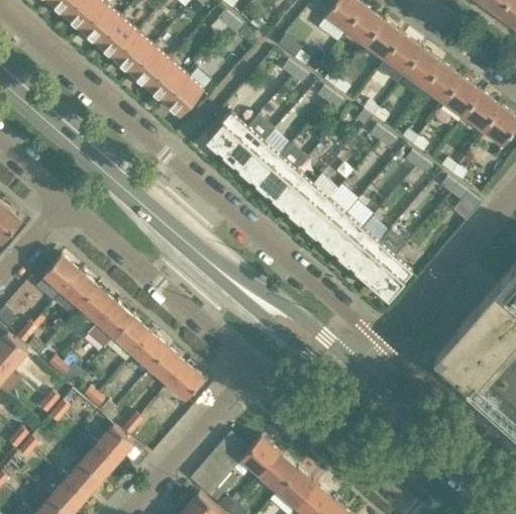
[(49,0),(65,13),(77,0),(49,0)]
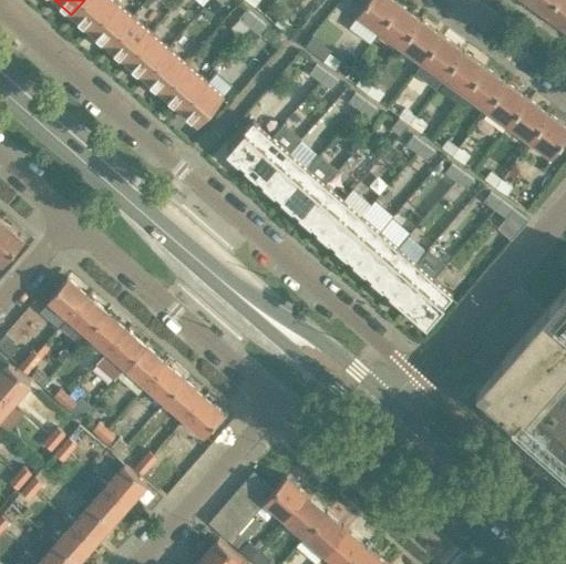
[(114,0),(84,0),(71,14),(90,31),(115,1),(114,0)]
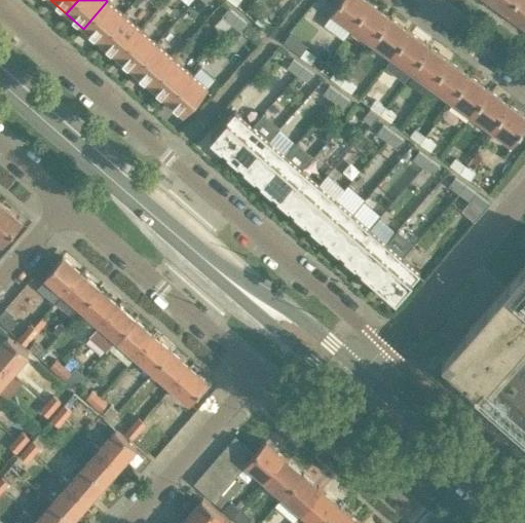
[(242,1),(241,0),(228,0),(228,1),(237,8),(242,1)]
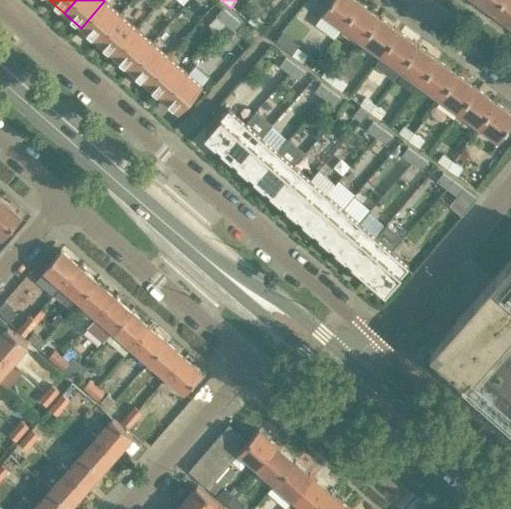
[(354,0),(334,0),(324,14),(344,29),(362,5),(354,0)]
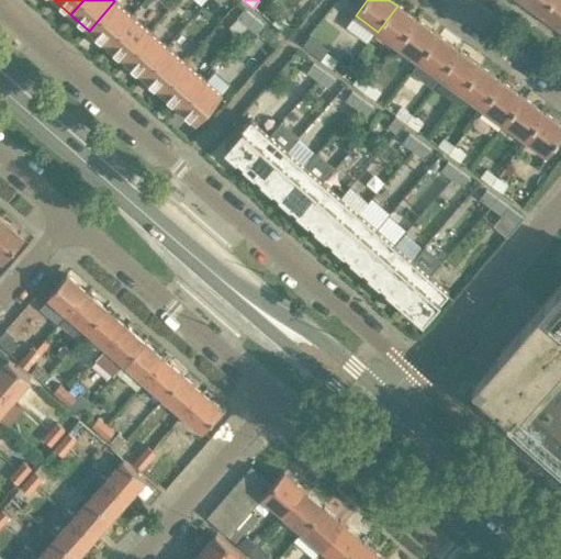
[(522,0),(522,1),(542,17),(554,0),(522,0)]
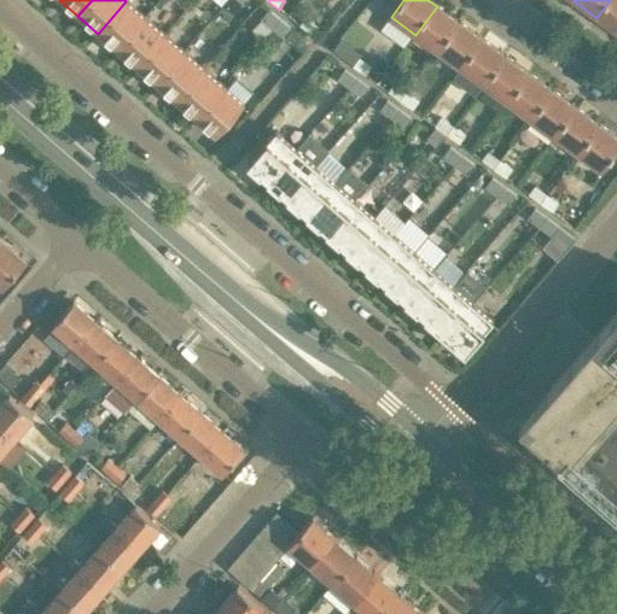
[(616,0),(610,0),(597,18),(616,33),(616,0)]
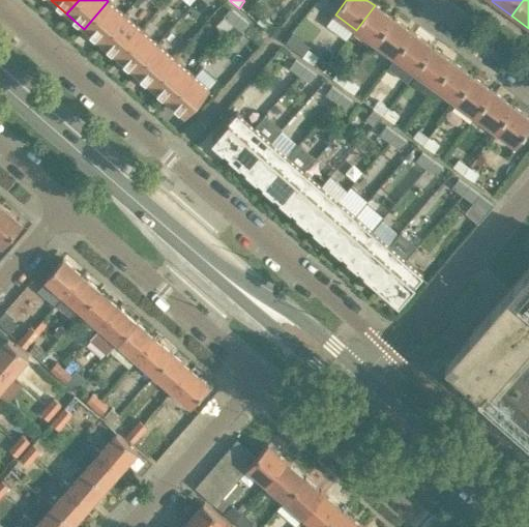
[(108,1),(84,29),(100,44),(125,16),(108,1)]
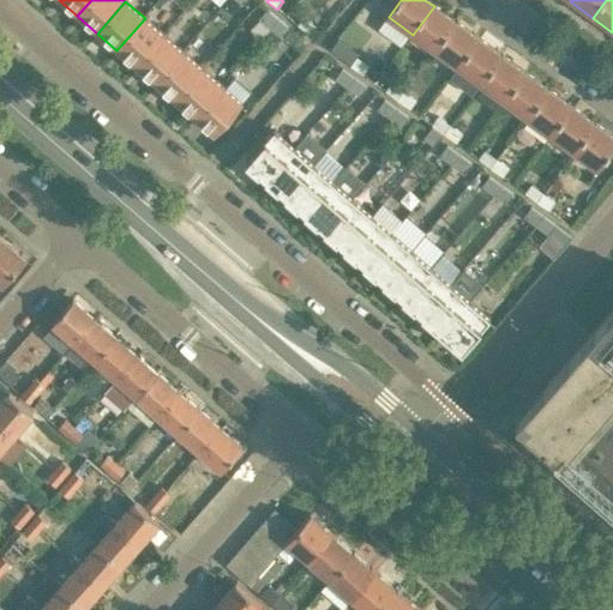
[(434,6),(413,35),(436,52),(457,23),(434,6)]
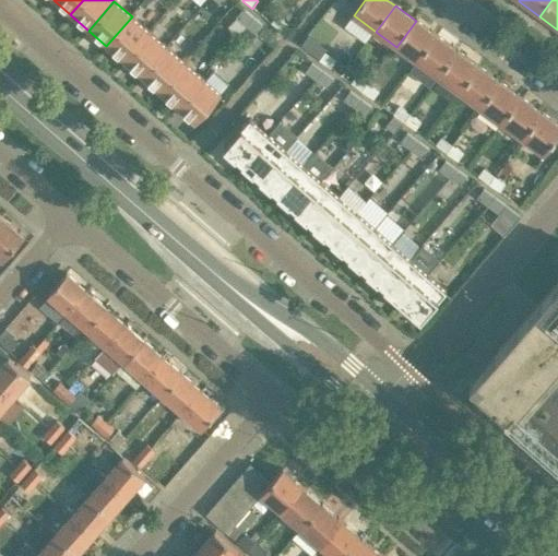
[(236,20),(247,28),(254,20),(244,11),(236,20)]
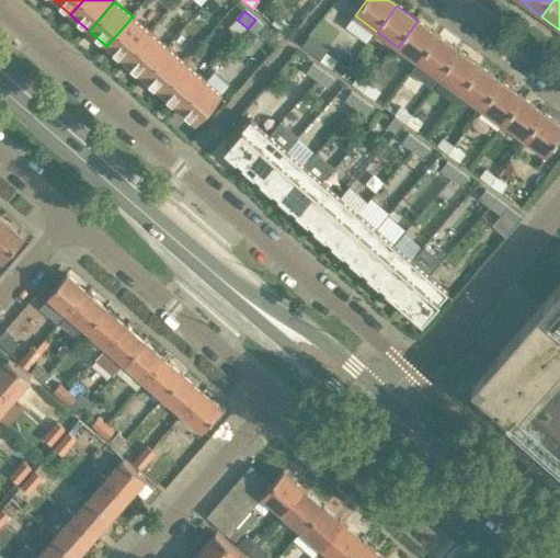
[(133,16),(106,46),(125,61),(150,32),(133,16)]
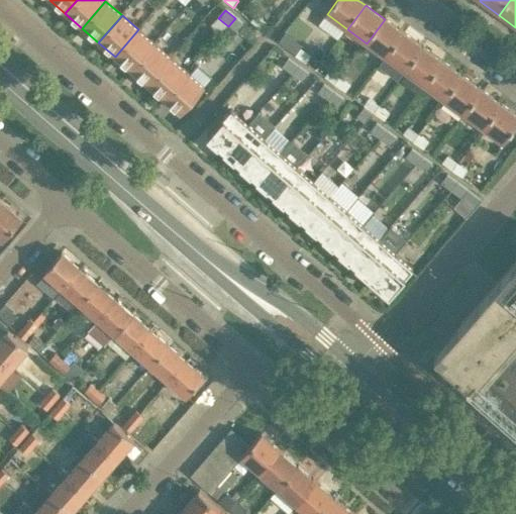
[(262,32),(268,24),(258,16),(251,23),(262,32)]
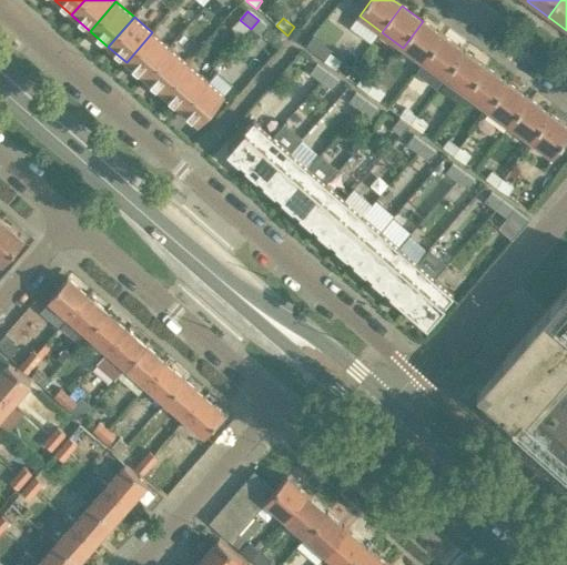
[(259,20),(251,29),(262,38),(270,29),(259,20)]
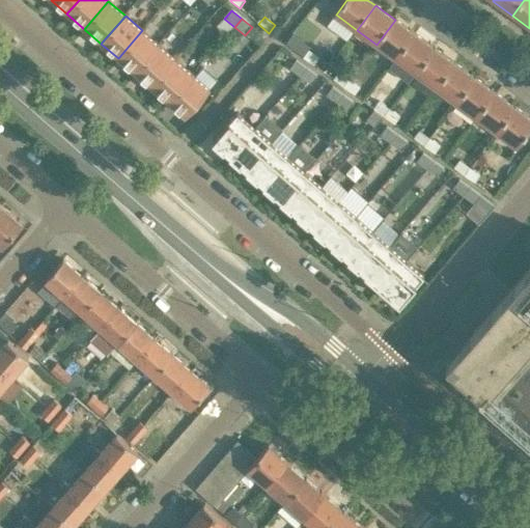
[(395,20),(377,45),(396,60),(415,35),(395,20)]
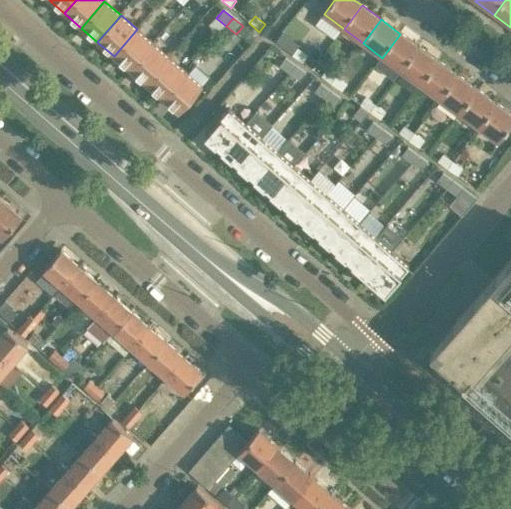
[(137,29),(114,56),(130,71),(154,44),(137,29)]
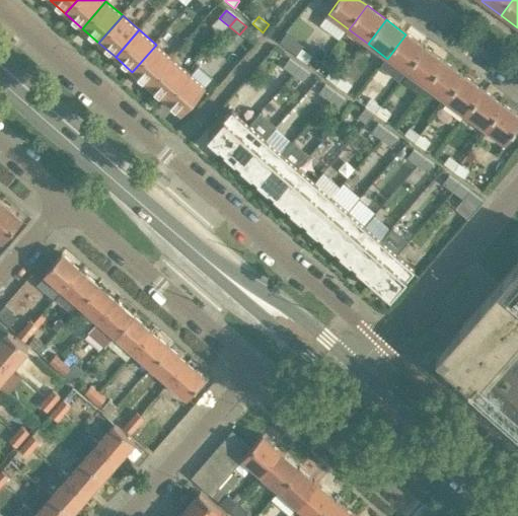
[(245,38),(251,42),(256,37),(250,31),(245,38)]
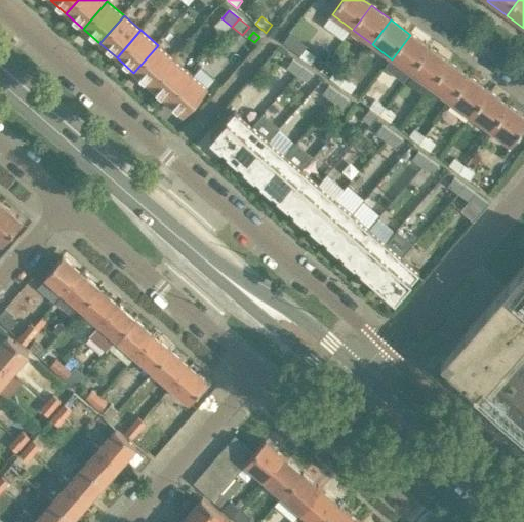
[(290,32),(283,42),(300,53),(309,44),(290,32)]
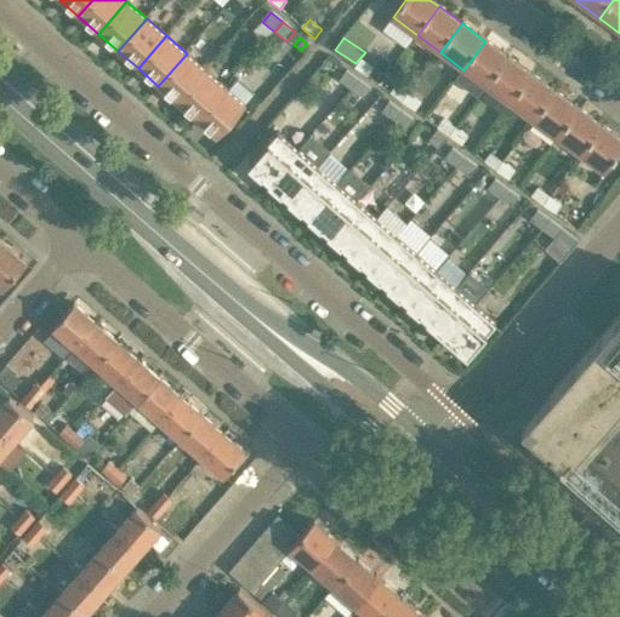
[(464,70),(455,83),(477,100),(487,86),(488,87),(510,58),(485,41),(464,70)]
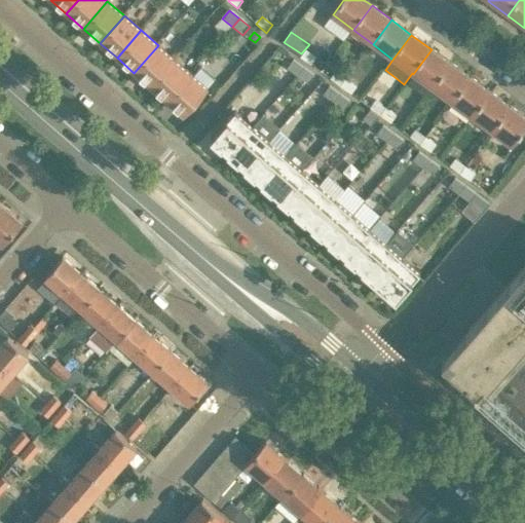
[(158,45),(134,73),(150,87),(175,60),(158,45)]
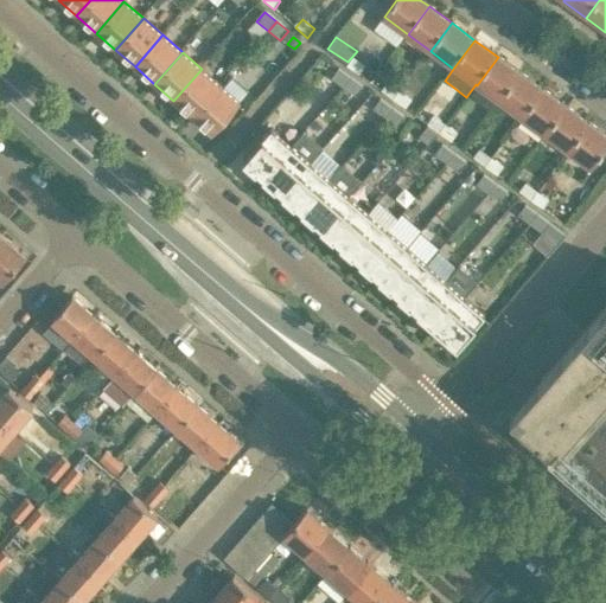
[(498,57),(477,85),(499,102),(521,74),(498,57)]
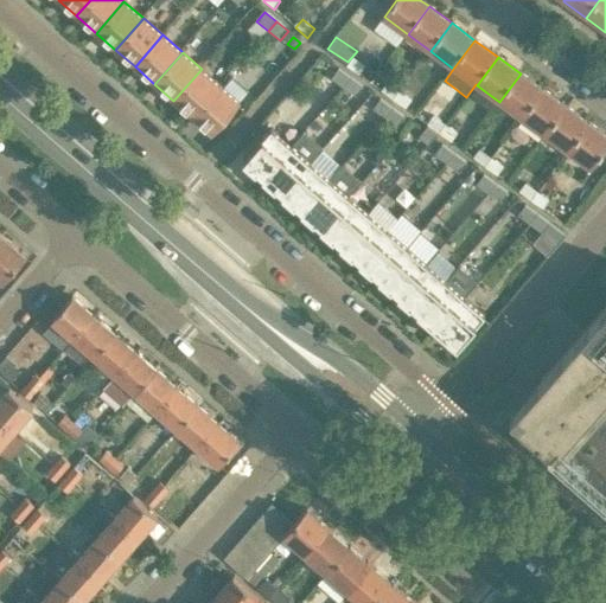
[(353,58),(346,68),(359,76),(367,66),(353,58)]
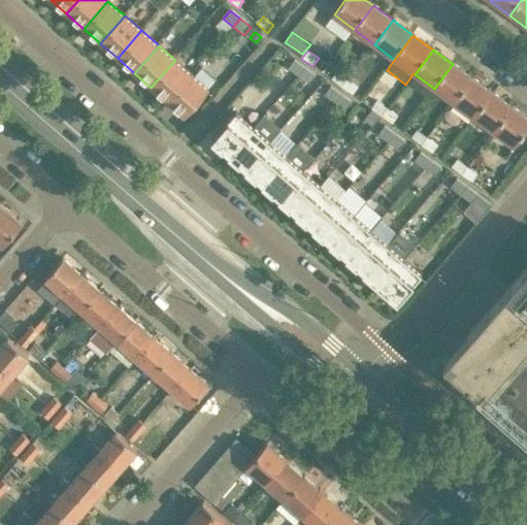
[(175,60),(151,88),(168,102),(192,74),(175,60)]
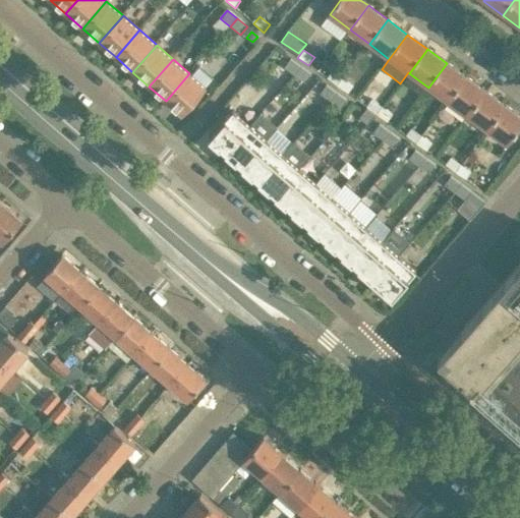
[(285,69),(295,76),(301,68),(291,60),(285,69)]
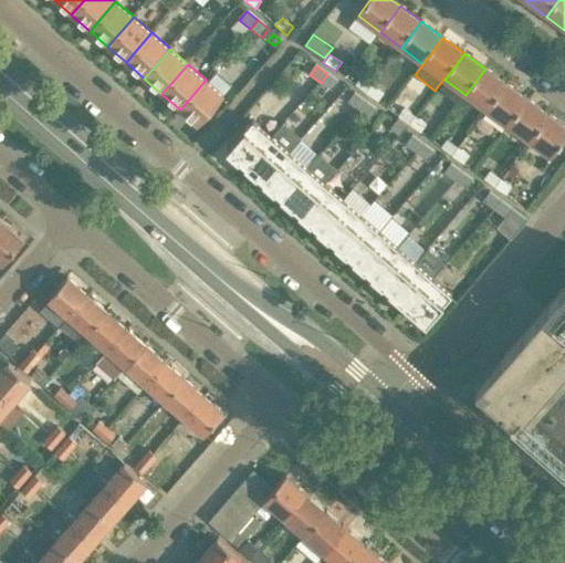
[(485,69),(466,95),(487,111),(506,84),(485,69)]
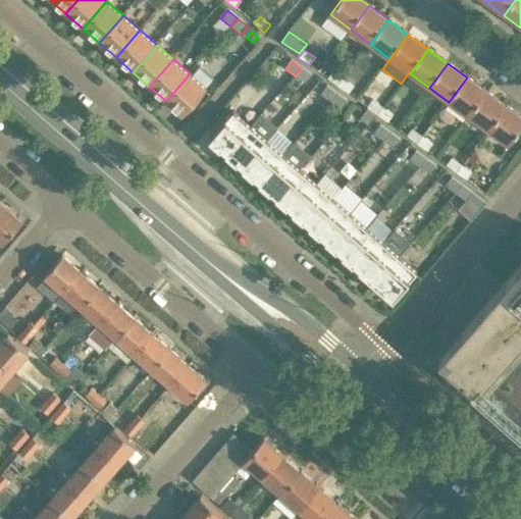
[(312,75),(302,68),(296,76),(306,85),(312,75)]
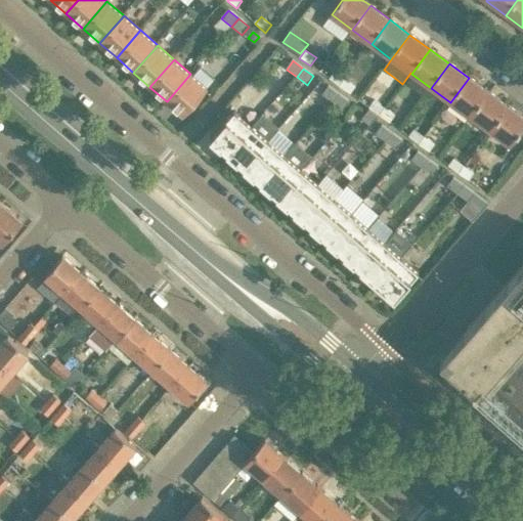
[(330,80),(340,88),(346,80),(335,73),(330,80)]
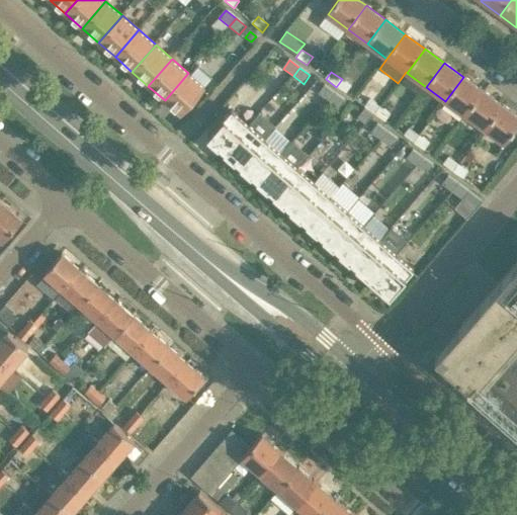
[(188,73),(165,100),(181,115),(205,88),(188,73)]
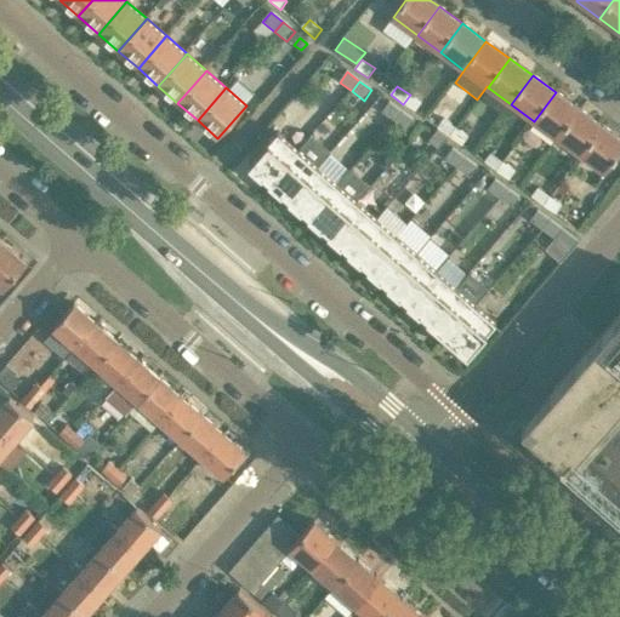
[(556,92),(534,121),(558,140),(580,110),(556,92)]
